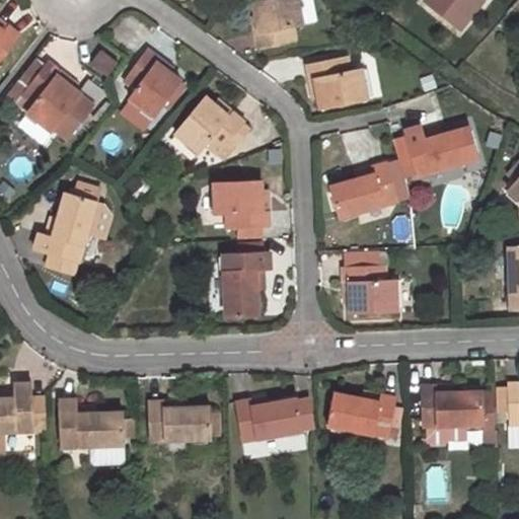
[(303,24),(302,21),(297,0),(263,0),(252,2),(258,32),(253,32),(256,49),(297,41),(294,25),(303,24)]
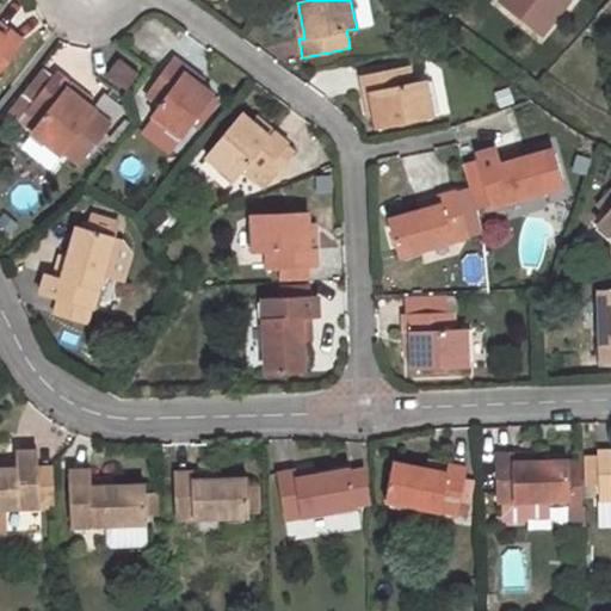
[(350,0),(356,25),(369,23),(364,0),(350,0)]
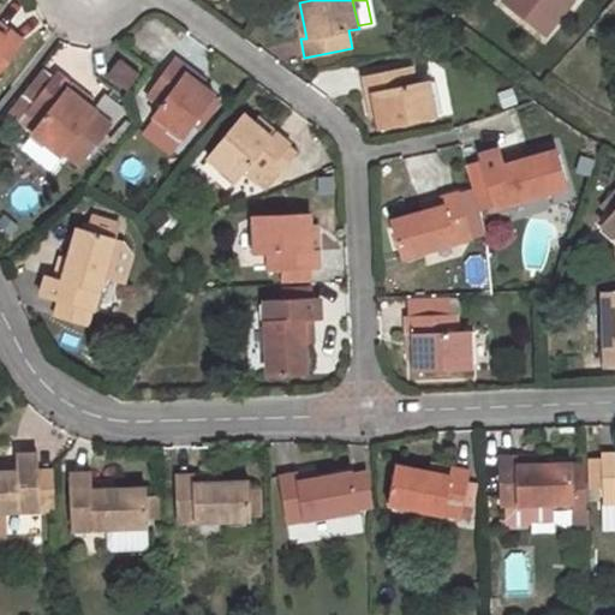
[(502,0),(502,1),(544,35),(571,0),(502,0)]
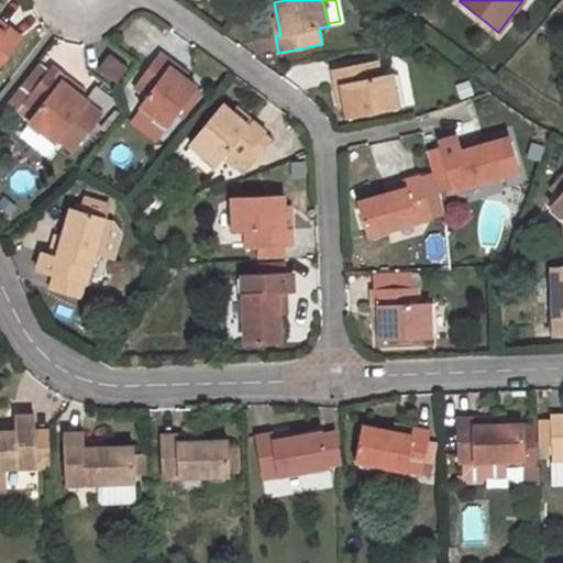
[(0,65),(21,37),(8,26),(3,33),(0,30),(0,65)]
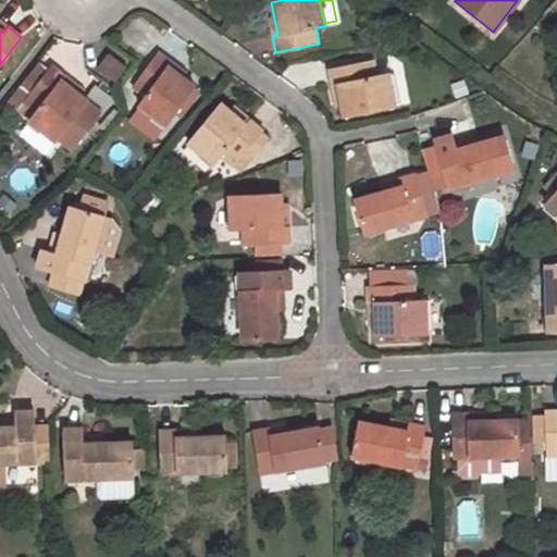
[(163,122),(165,123),(194,87),(182,78),(169,69),(172,64),(158,52),(132,86),(144,96),(138,104),(140,107),(163,122)]
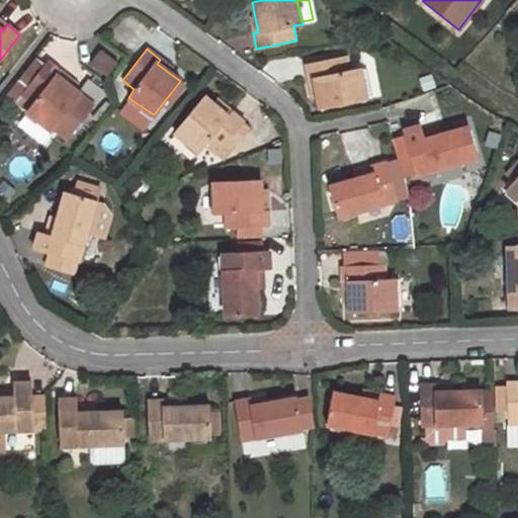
[(90,64),(106,76),(116,63),(100,51),(90,64)]
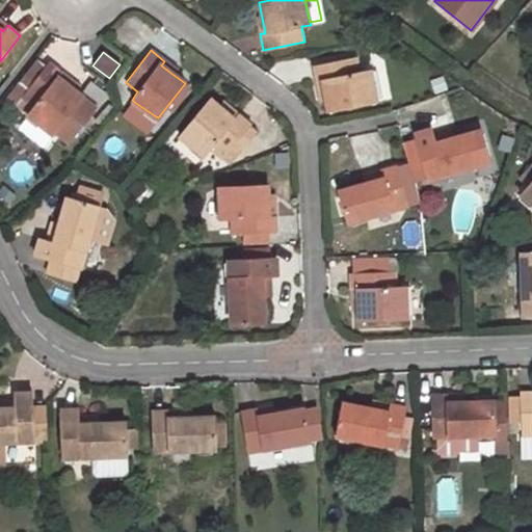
[(322,80),(327,111),(375,101),(369,70),(357,72),(354,58),(314,65),(317,81),(322,80)]
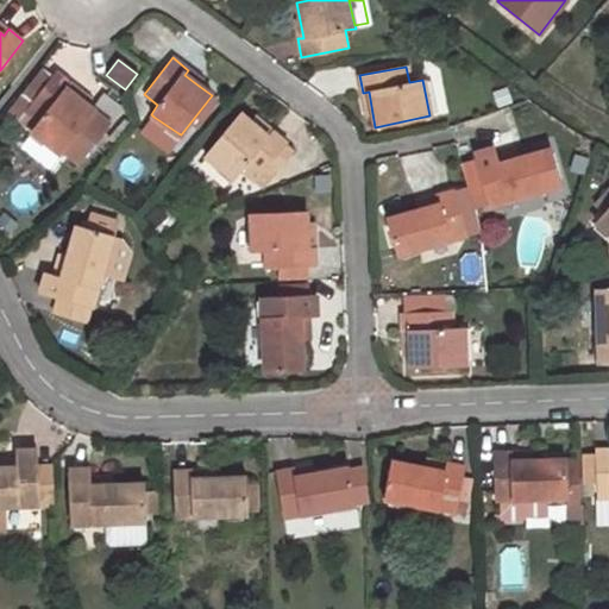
[(33,101),(52,76),(44,68),(24,94),(33,101)]
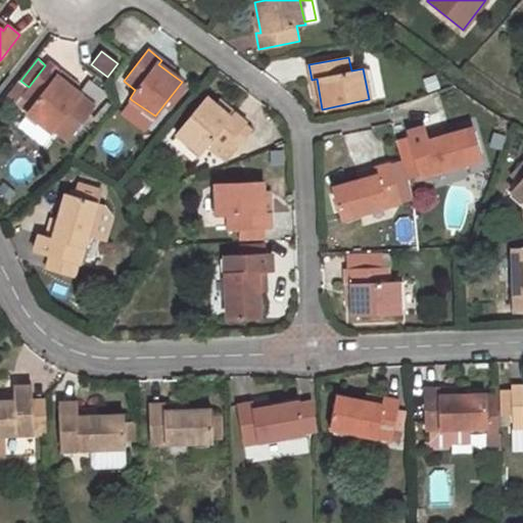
[(158,64),(171,74),(176,67),(162,58),(161,60),(158,64)]
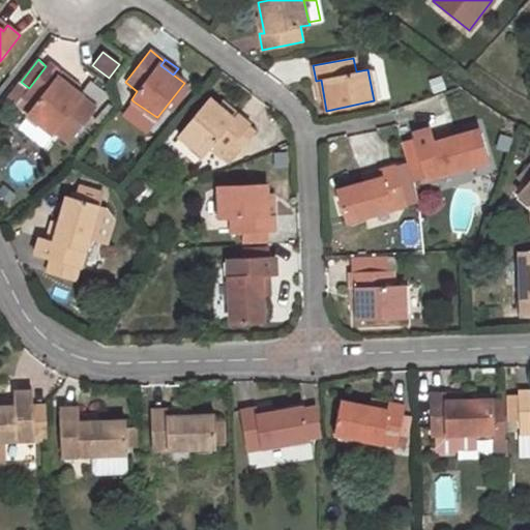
[(83,97),(84,96),(58,77),(61,74),(49,63),(46,66),(29,88),(23,95),(34,105),(28,114),(54,134),(56,130),(69,141),(96,108),(83,97)]
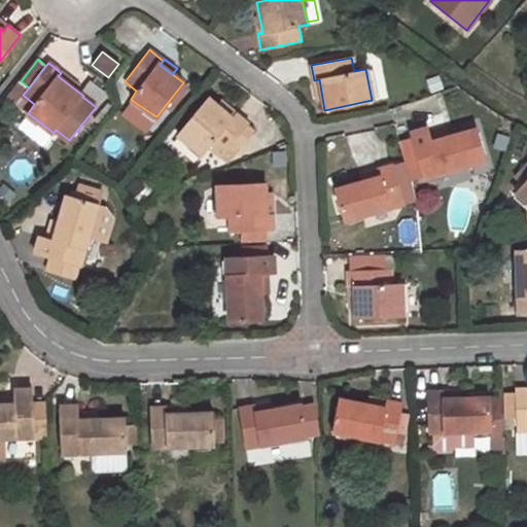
[(29,88),(21,81),(7,98),(28,113),(34,104),(23,95),(29,88)]
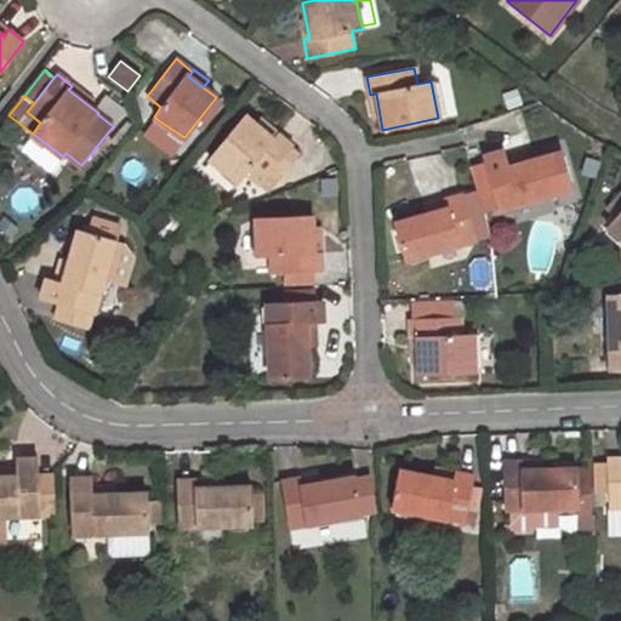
[(269,191),(285,170),(278,165),(291,147),(294,146),(278,135),(274,140),(244,117),(210,158),(238,183),(246,174),(269,191)]
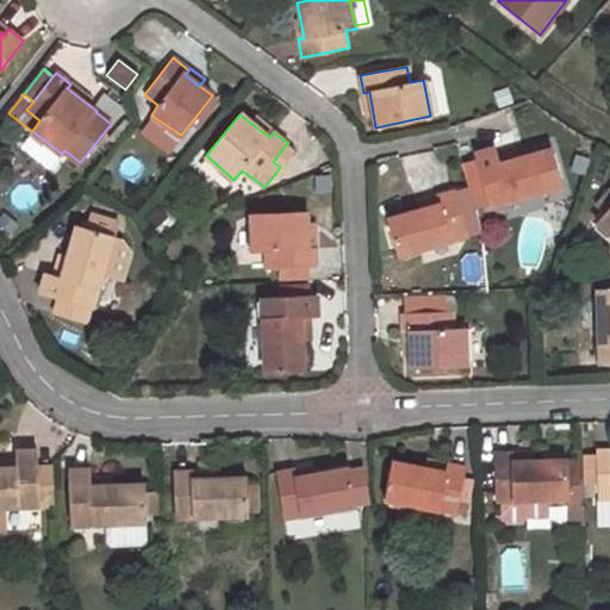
[(179,134),(154,117),(144,131),(168,148),(179,134)]
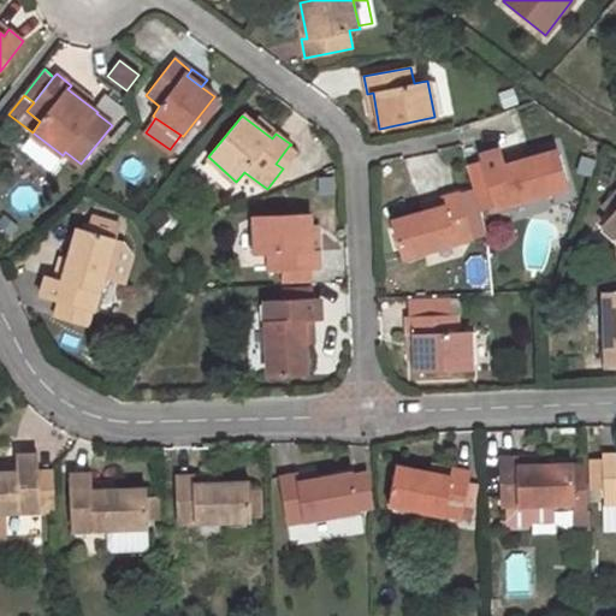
[(276,164),(283,169),(297,152),(289,146),(276,164)]
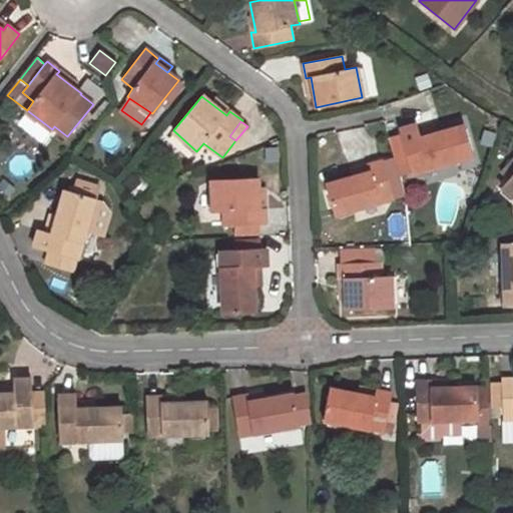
[(491,121),(488,132),(495,133),(499,124),(491,121)]
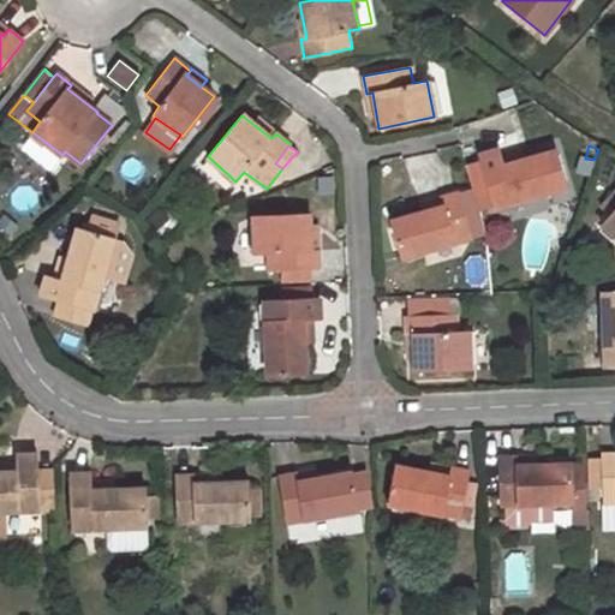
[(481,163),(493,203),(493,207),(567,186),(556,151),(524,160),(503,166),(501,157),(500,149),(477,154),(481,163)]
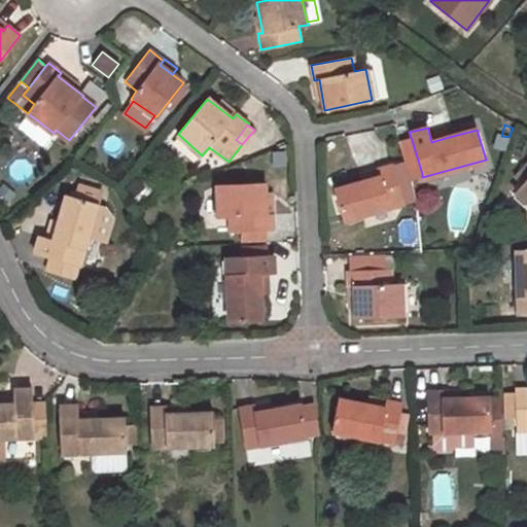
[(447,130),(429,135),(431,142),(449,137),(447,130)]
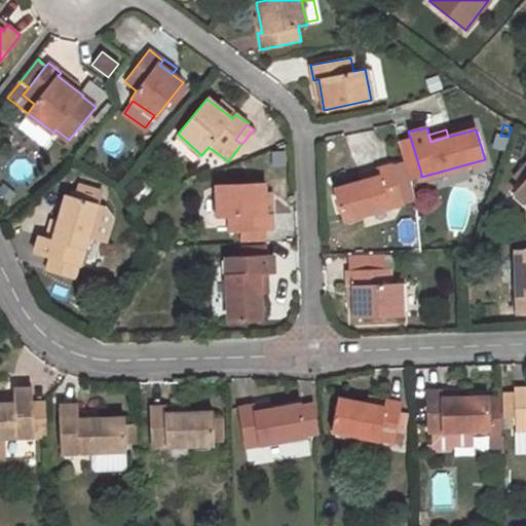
[(400,143),(409,177),(421,174),(411,140),(400,143)]
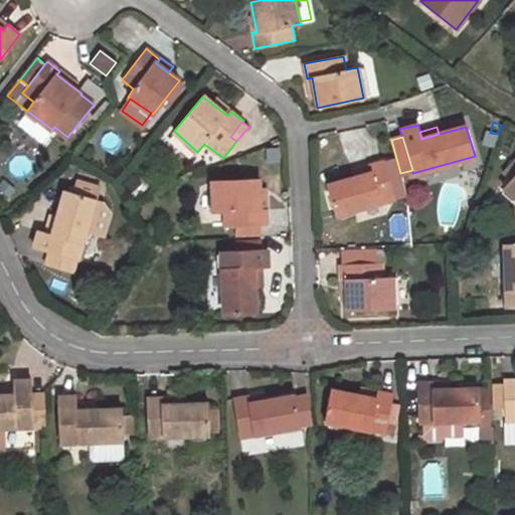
[(383,161),(368,166),(370,172),(353,177),(326,185),(335,216),(394,198),(384,164),(383,161)]
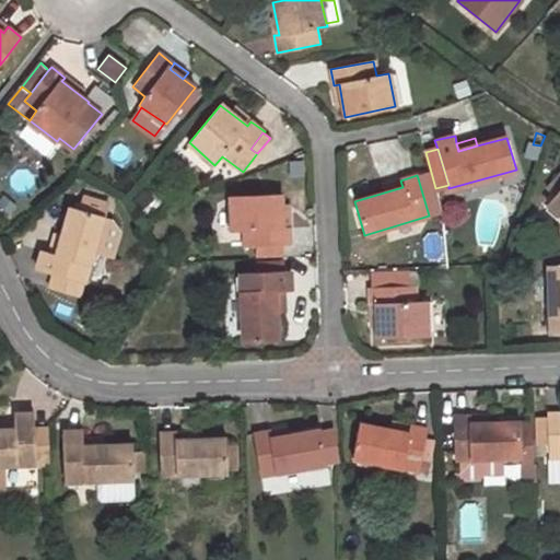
[(418,178),(429,216),(436,212),(426,176),(418,178)]
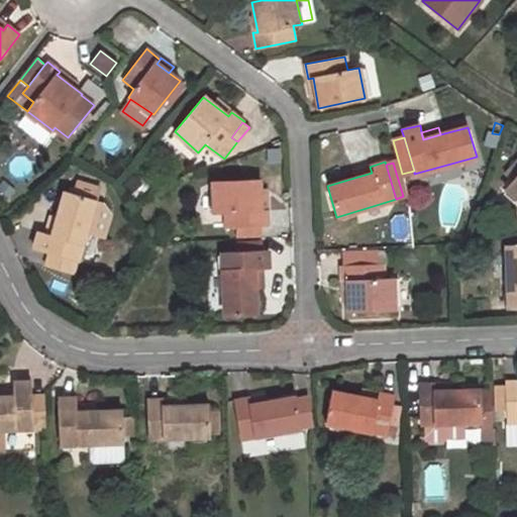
[(372,173),(370,167),(352,172),(354,178),(372,173)]
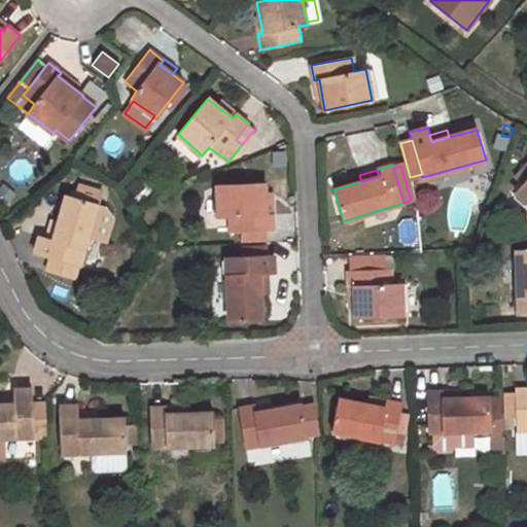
[(526,178),(515,191),(526,202),(526,178)]
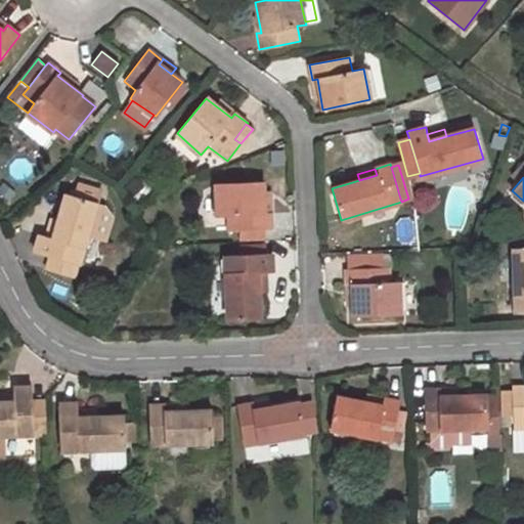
[(228,229),(239,229),(263,228),(269,227),(268,212),(264,212),(262,182),(216,183),(218,215),(227,216),(228,229)]
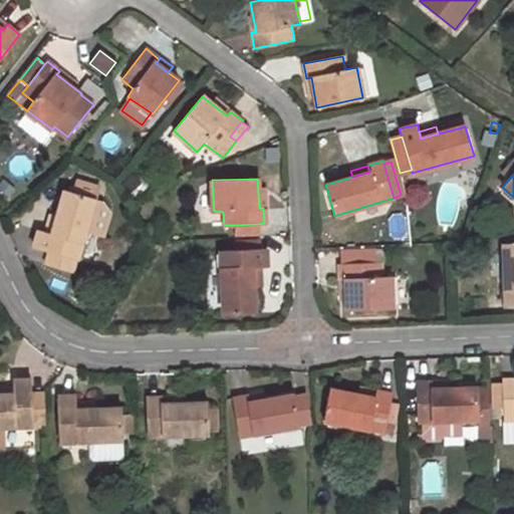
[(52,233),(44,231),(39,229),(34,246),(48,250),(76,259),(84,231),(101,236),(107,214),(100,203),(93,201),(93,199),(64,190),(57,216),(52,233)]
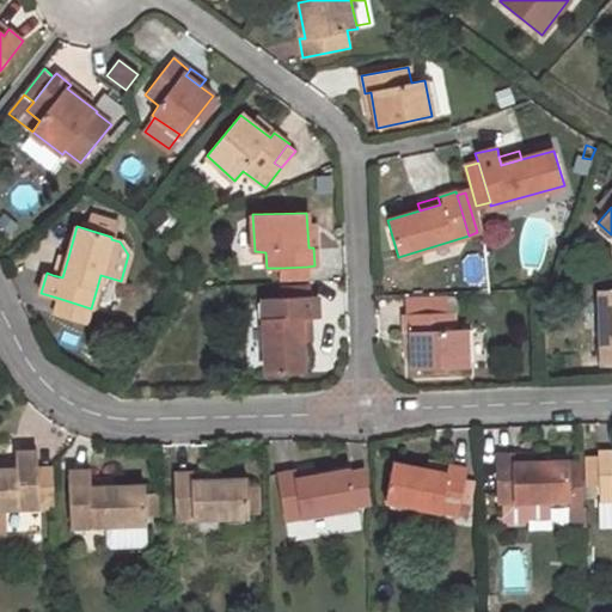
[(59,254),(53,275),(62,277),(68,257),(59,254)]
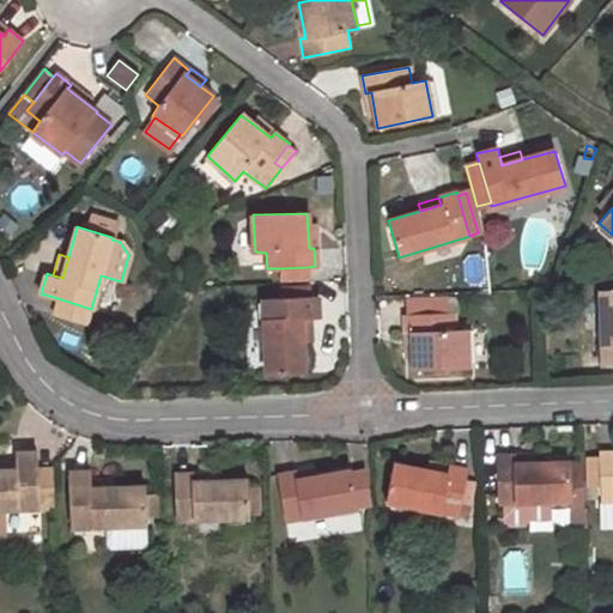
[(308,267),(280,268),(280,280),(309,279),(308,267)]
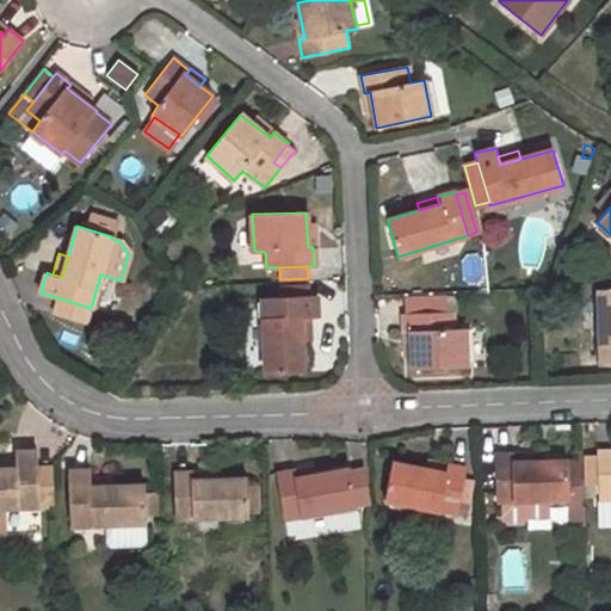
[(281,297),(306,295),(306,284),(281,287),(281,297)]
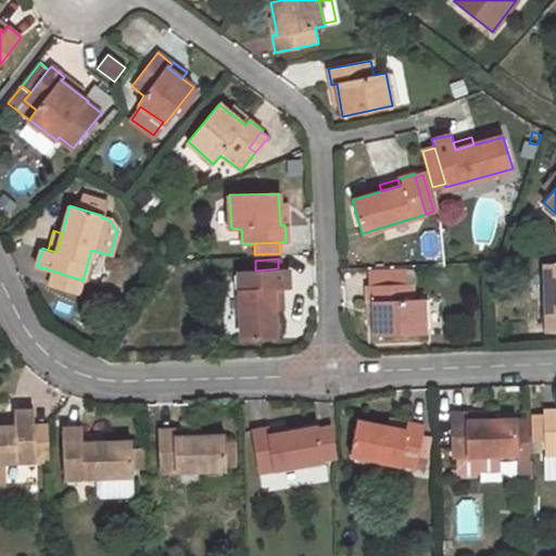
[(555,263),(544,264),(546,332),(555,331),(555,263)]
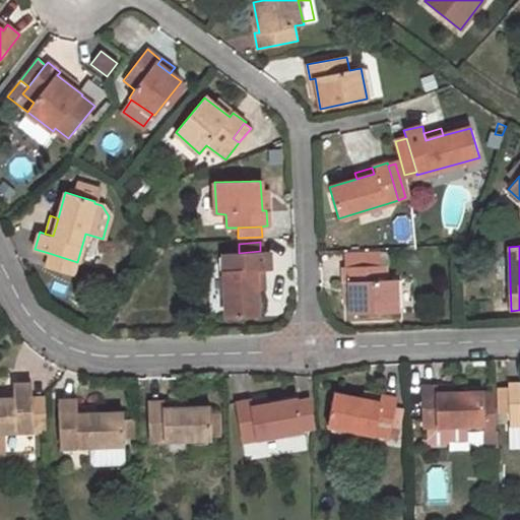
[(258,316),(257,290),(257,271),(264,270),(269,270),(269,251),(260,251),(239,253),(224,253),(226,317),(258,316)]
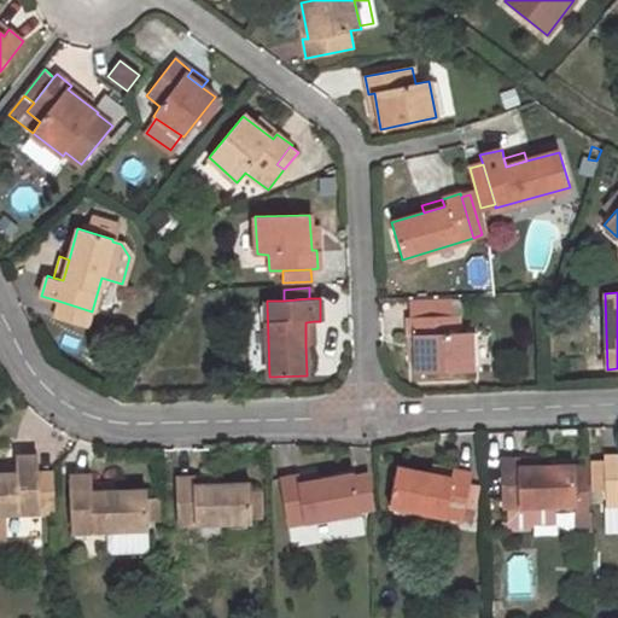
[(92,312),(58,301),(53,316),(87,326),(92,312)]
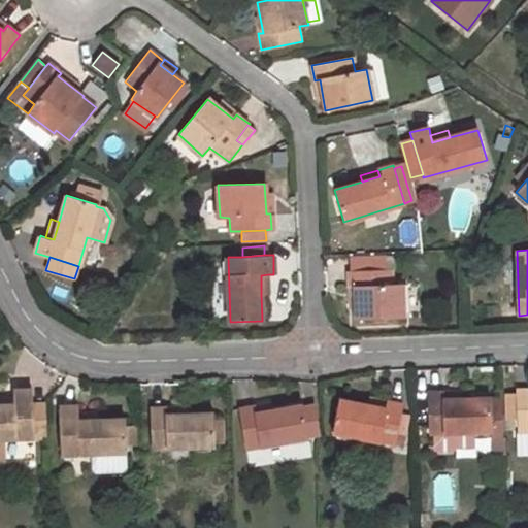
[(355,289),(356,318),(402,317),(402,286),(391,285),(391,269),(350,272),(350,289),(355,289)]
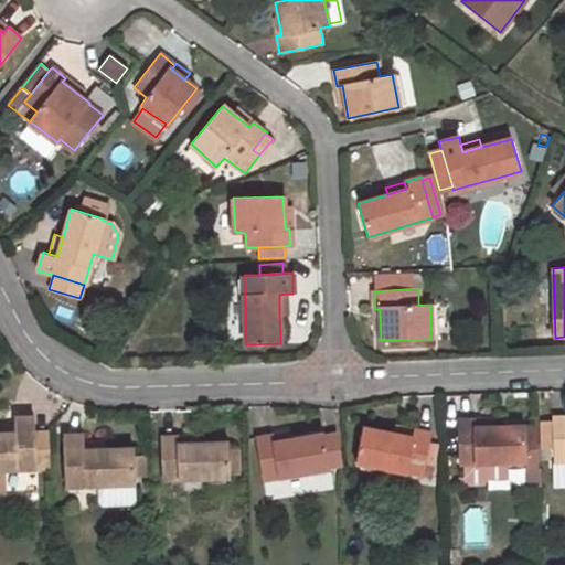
[(14,434),(0,434),(0,490),(3,491),(2,469),(36,467),(36,465),(35,432),(34,417),(14,418),(14,425),(14,434)]
